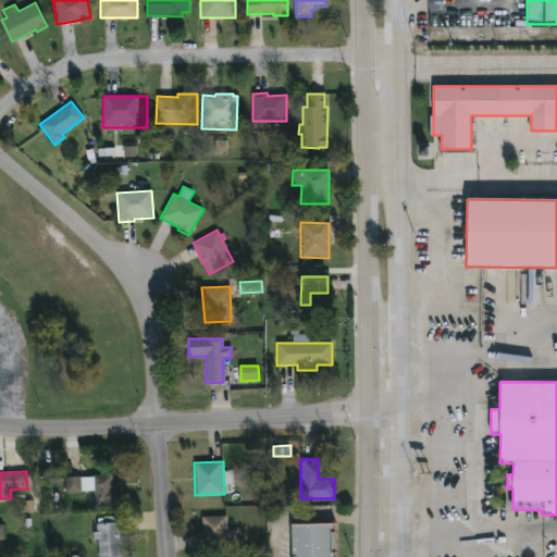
[(112,473),(112,482),(115,482),(115,493),(113,493),(113,507),(95,507),(94,491),(64,493),(64,475),(93,477),(93,473),(112,473)]
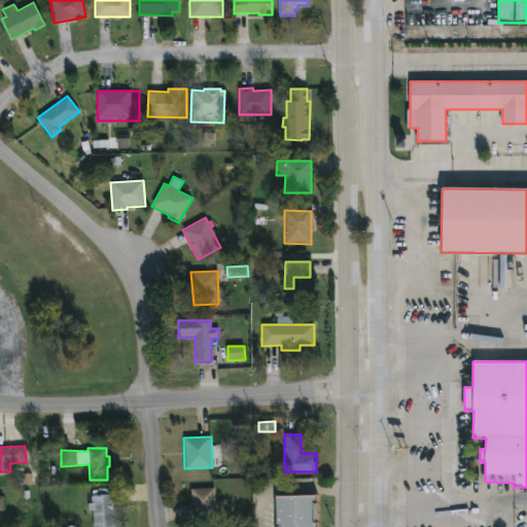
[(112,487),(112,493),(113,493),(114,526),(93,526),(92,510),(88,510),(88,502),(92,502),(93,490),(98,490),(98,488),(112,487)]
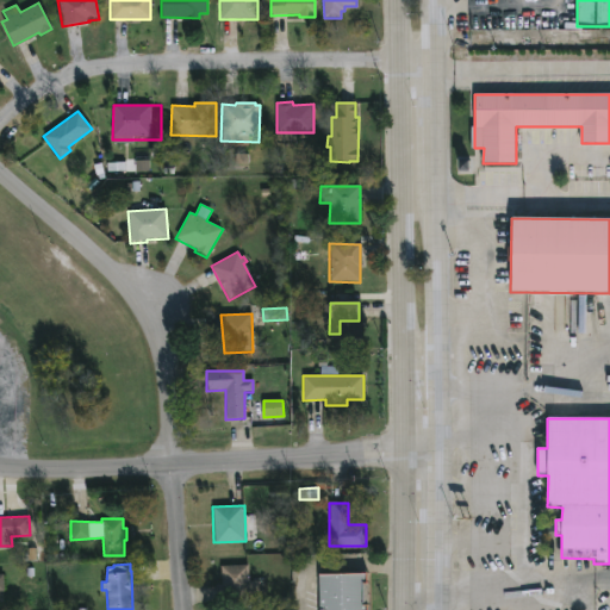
[(249,602),(215,602),(215,584),(221,584),(221,565),(248,564),(249,602)]
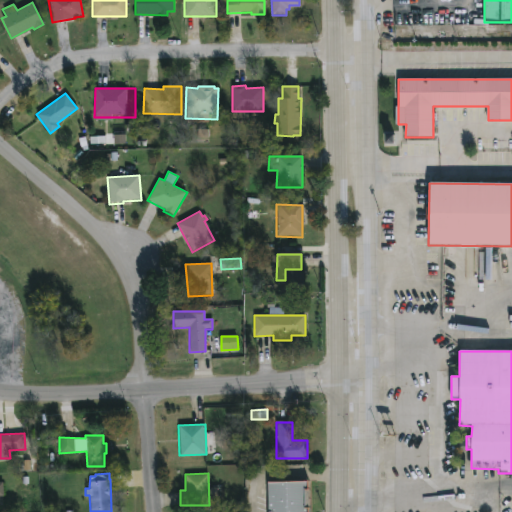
[(304,488),(304,506),(308,506),(308,511),(267,511),(267,480),(307,480),(307,488),(304,488)]
